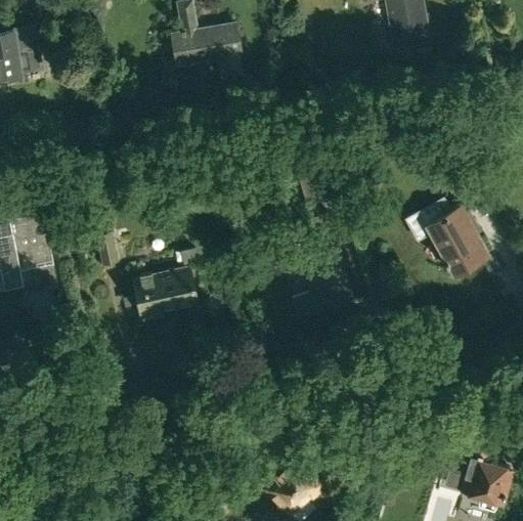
[(245,76),(240,53),(243,53),(237,24),(200,30),(193,0),(190,0),(178,2),(183,33),(173,35),(178,64),(217,57),(222,80),(245,76)]
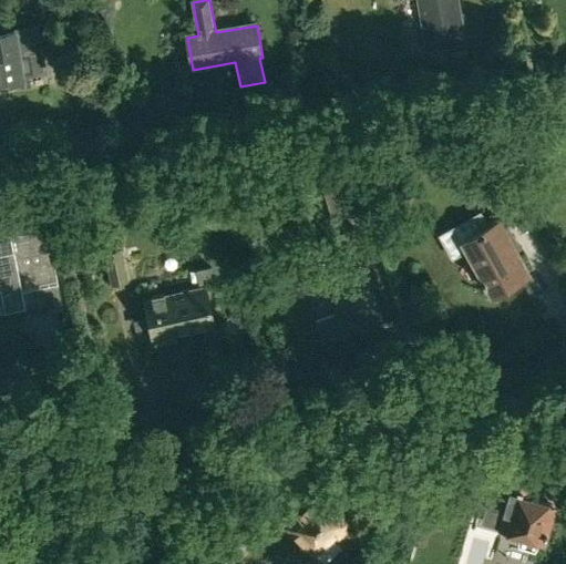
[(448,62),(445,50),(467,45),(459,0),(418,0),(428,53),(430,52),(432,63),(448,62)]
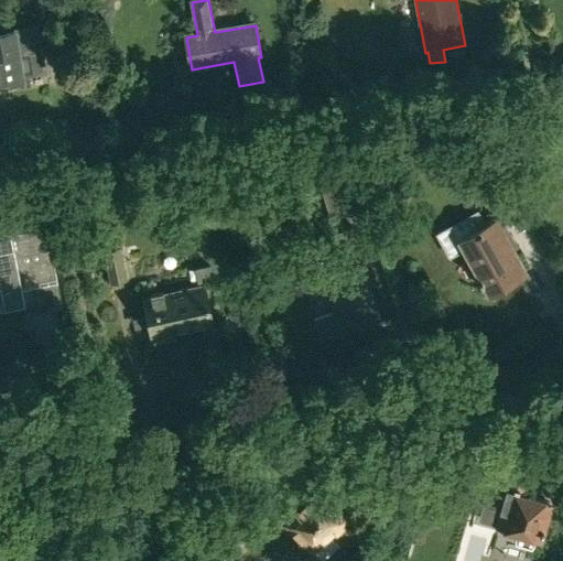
[(0,83),(23,79),(22,76),(44,73),(36,29),(0,34),(0,83)]
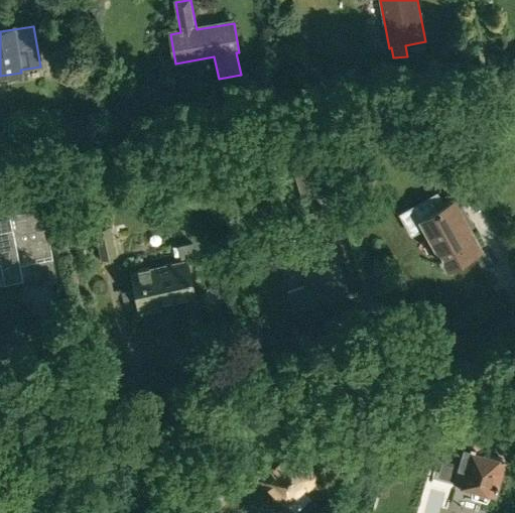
[(347,95),(369,92),(367,79),(360,80),(358,71),(343,74),(347,95)]
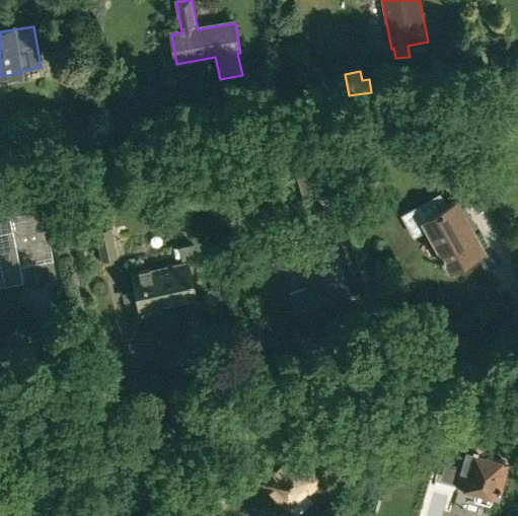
[(81,124),(82,137),(93,135),(91,122),(81,124)]
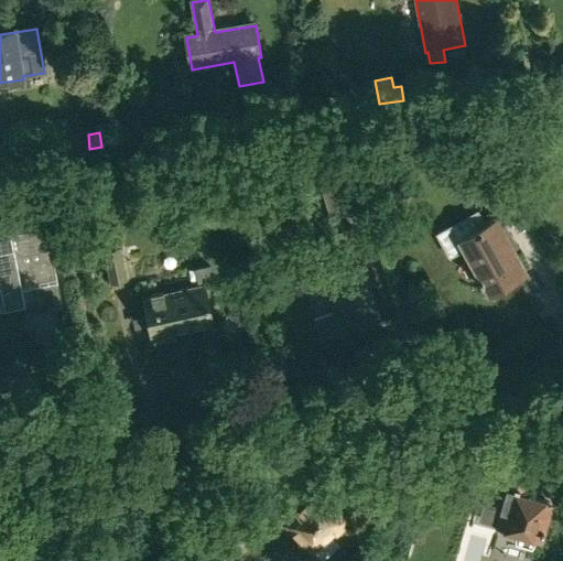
[(348,175),(320,185),(329,214),(358,205),(348,175)]
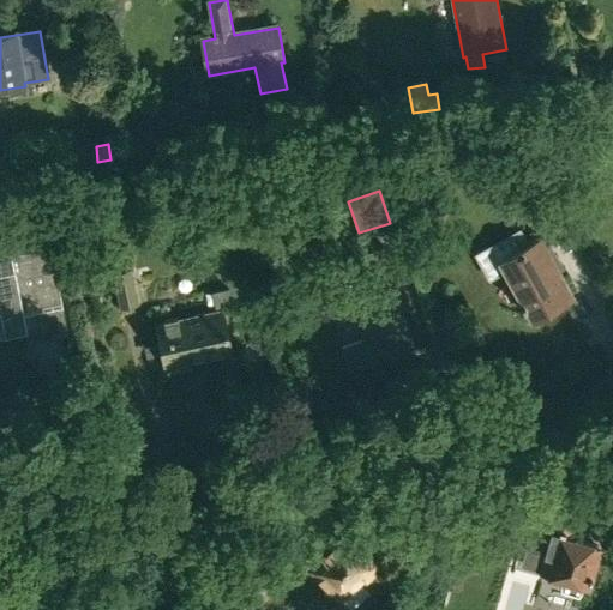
[(508,239),(475,257),(490,283),(506,273),(532,320),(574,299),(560,275),(547,251),(542,241),(540,236),(527,243),(521,231),(508,239)]
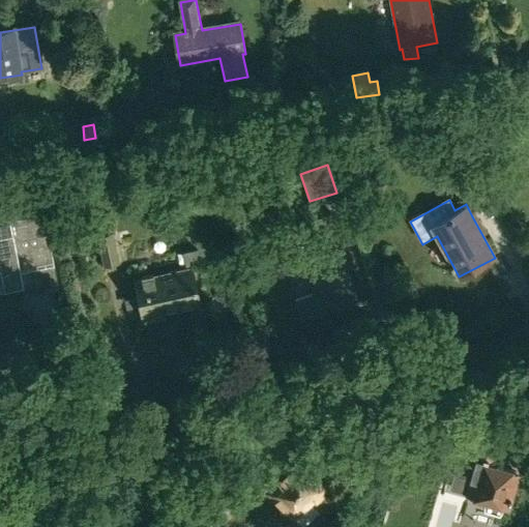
[(0,268),(4,290),(24,287),(21,270),(54,264),(45,216),(43,216),(42,212),(32,214),(32,218),(11,223),(10,217),(0,220),(0,268)]
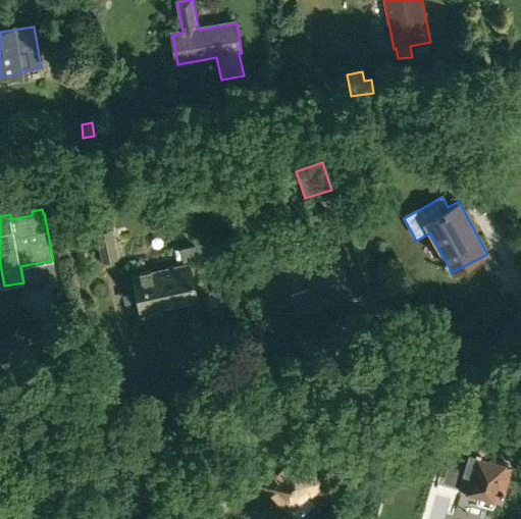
[(310,227),(272,240),(279,262),(301,255),(312,291),(292,297),(298,315),(352,298),(337,253),(333,242),(335,241),(336,241),(327,212),(307,219),(310,227)]
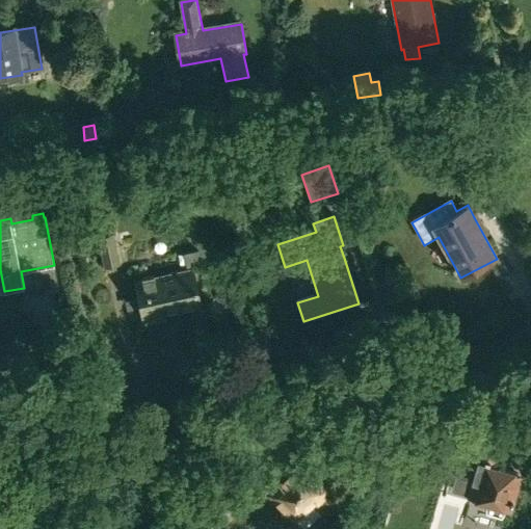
[(113,236),(99,239),(105,269),(120,266),(113,236)]
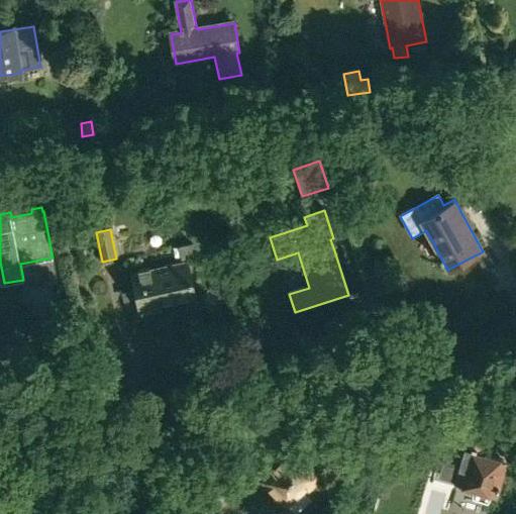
[(132,275),(138,311),(142,310),(143,317),(163,313),(161,307),(196,299),(189,264),(197,262),(194,244),(179,247),(182,265),(132,275)]
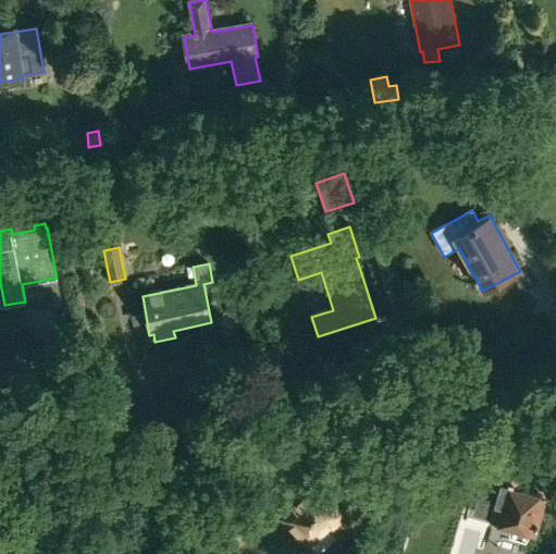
[(35,302),(15,306),(19,318),(38,314),(35,302)]
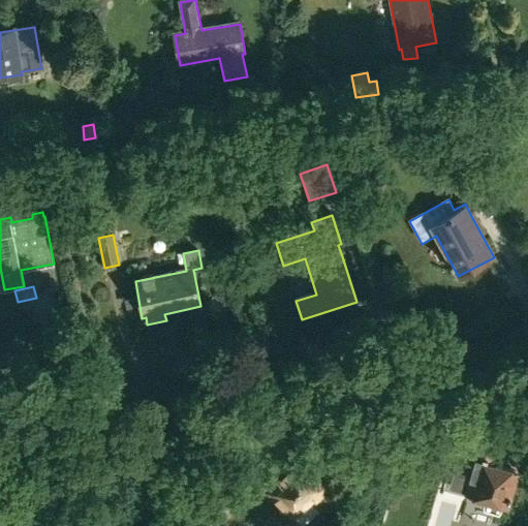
[(480,457),(475,460),(464,457),(458,475),(476,482),(471,497),(487,502),(487,512),(501,517),(506,508),(507,508),(519,474),(493,466),(502,436),(472,427),(468,440),(485,445),(480,457)]
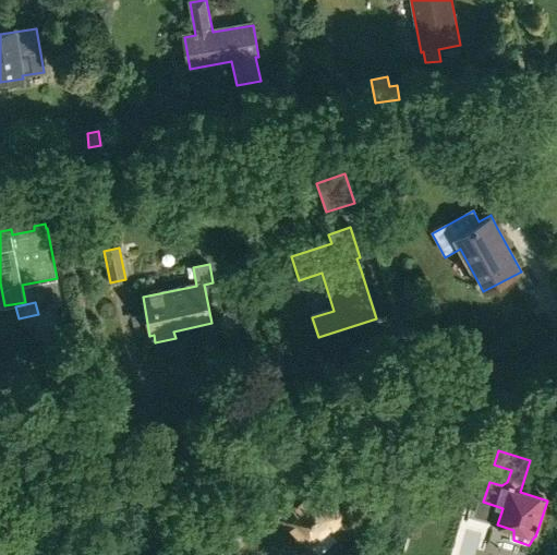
[(315,489),(282,520),(311,551),(313,550),(316,554),(323,554),(337,541),(331,534),(340,527),(338,525),(344,519),(315,489)]
